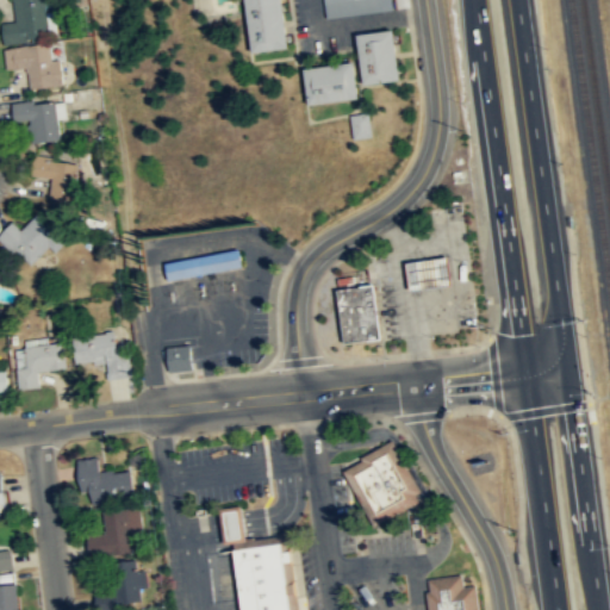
[(12,0),(16,23),(1,25),(5,44),(49,37),(43,0),(12,0)]
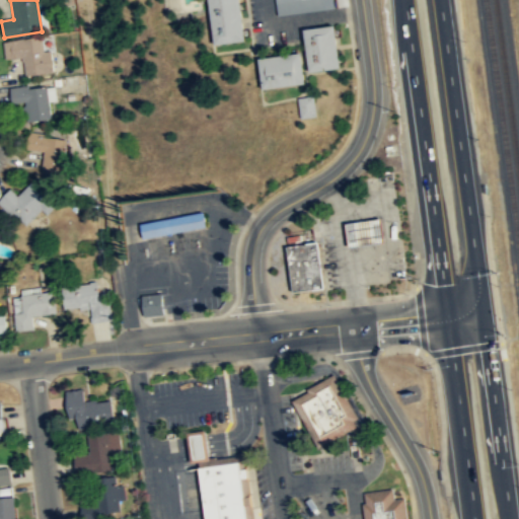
[(209,0),(213,45),(244,42),(240,0),(209,0)]
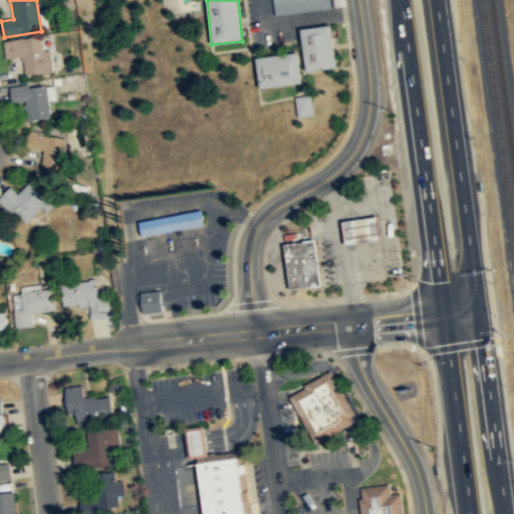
[(272,0),(274,15),(332,9),(330,0),(272,0)]
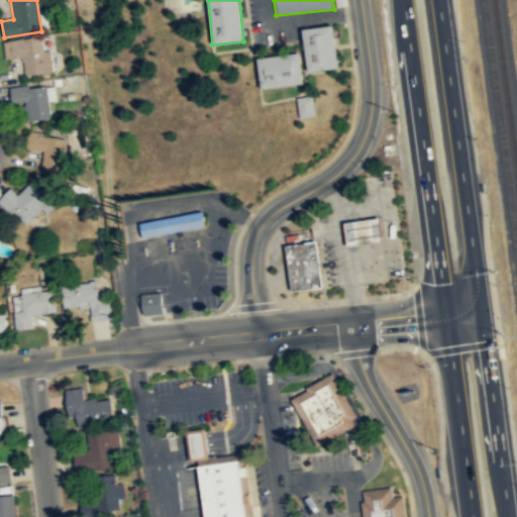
[(304,27),(308,72),(339,69),(335,24),(304,27)]
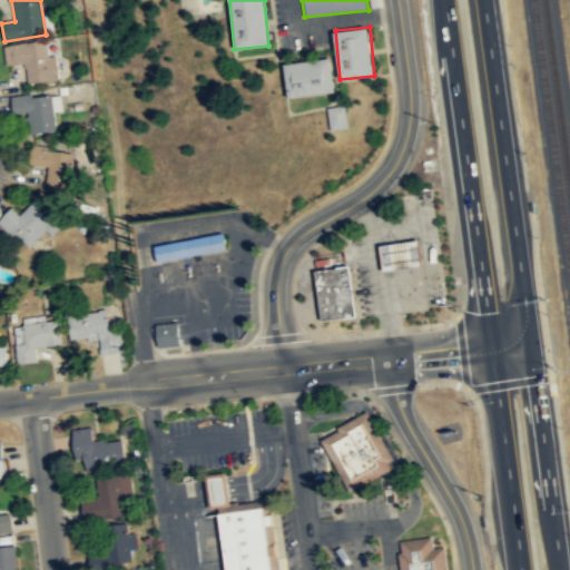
[(28,84),(53,81),(50,41),(5,47),(7,65),(26,64),(28,84)]
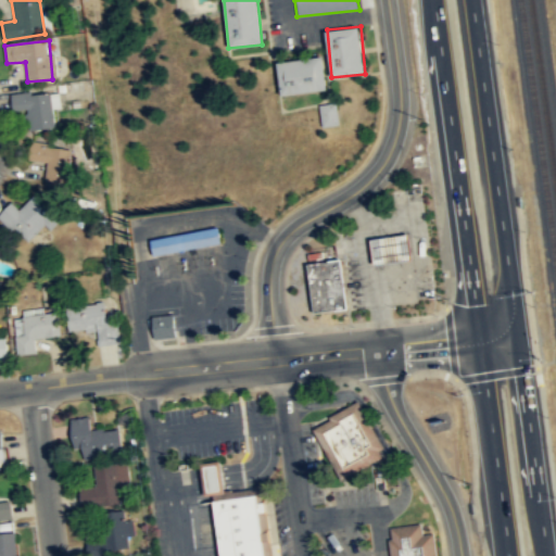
[(281,95),(327,90),(324,55),(277,61),(281,95)]
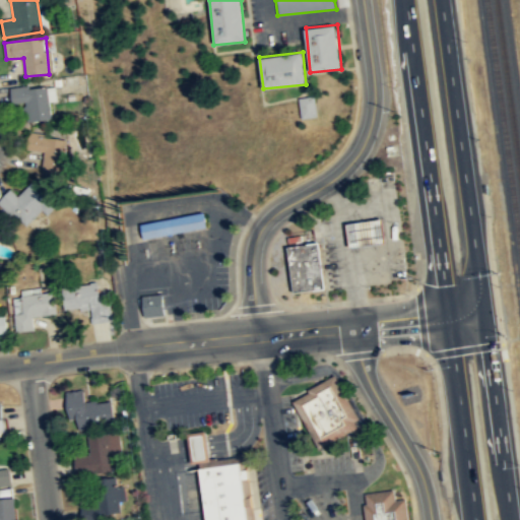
[(27,122),(51,121),(50,87),(11,88),(12,105),(26,104),(27,122)]
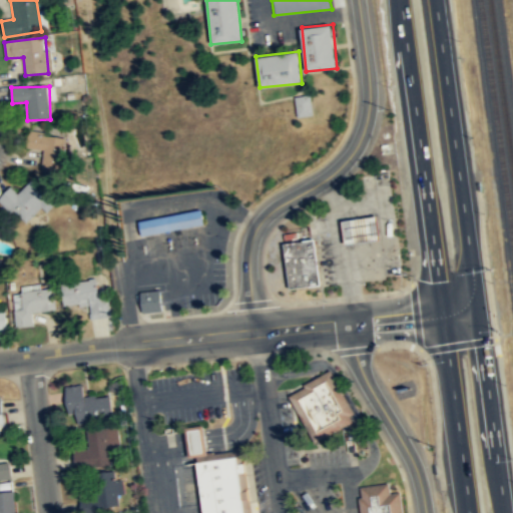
[(315,114),(311,94),(295,96),(299,116),(315,114)]
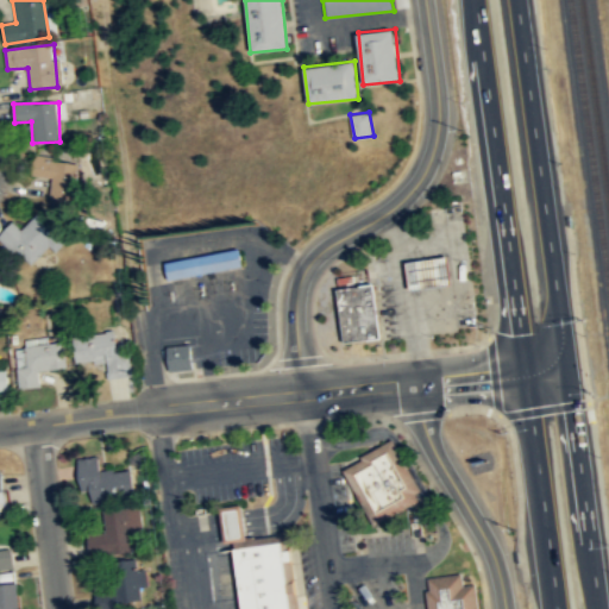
[(32,175),(52,179),(49,201),(73,205),(79,162),(35,155),(32,175)]
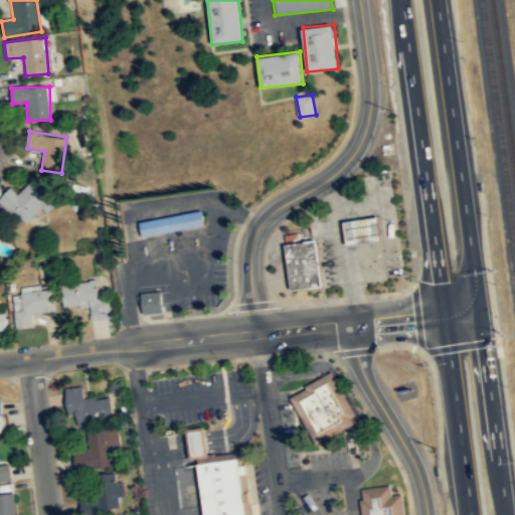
[(0,200),(24,226),(52,200),(33,180),(18,195),(11,188),(0,198),(0,200)]
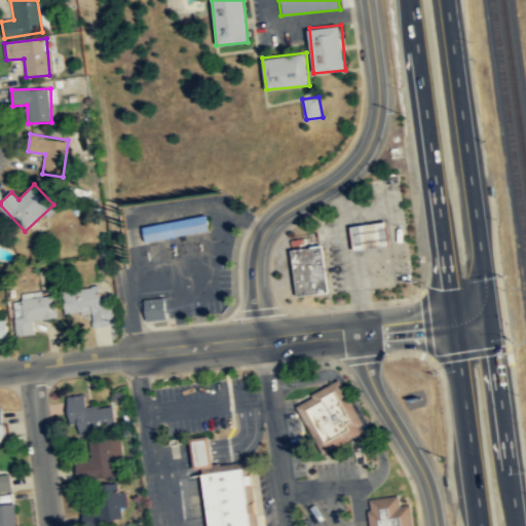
[(145,241),(210,229),(207,214),(143,226),(145,241)]
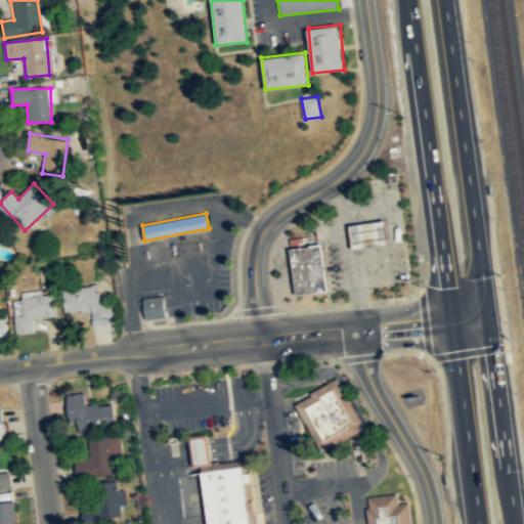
[(352,224),(355,249),(388,244),(385,220),(352,224)]
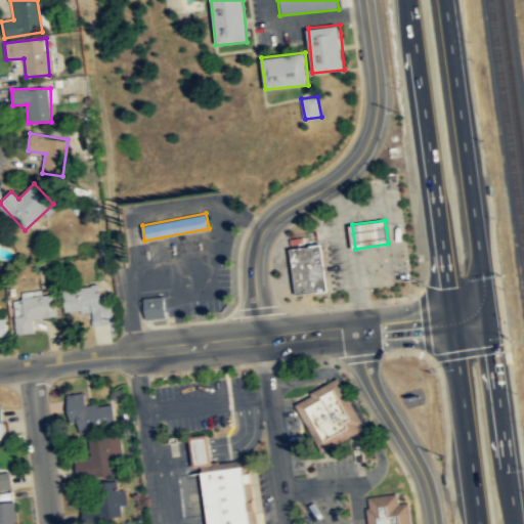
[(328,290),(321,244),(289,248),(296,294),(328,290)]
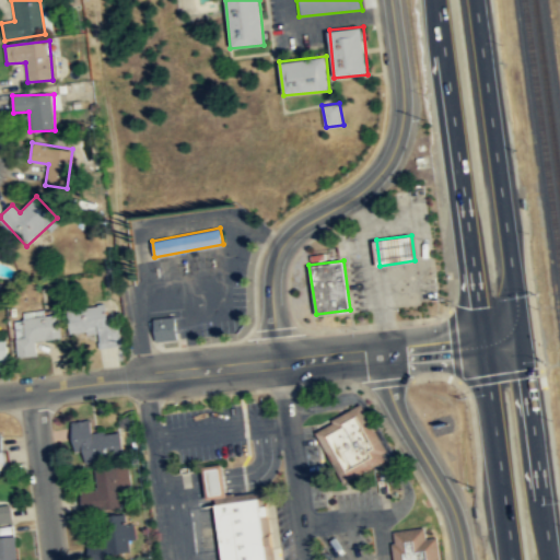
[(118,316),(107,317),(106,306),(66,310),(69,335),(97,333),(100,349),(120,347),(118,316)]
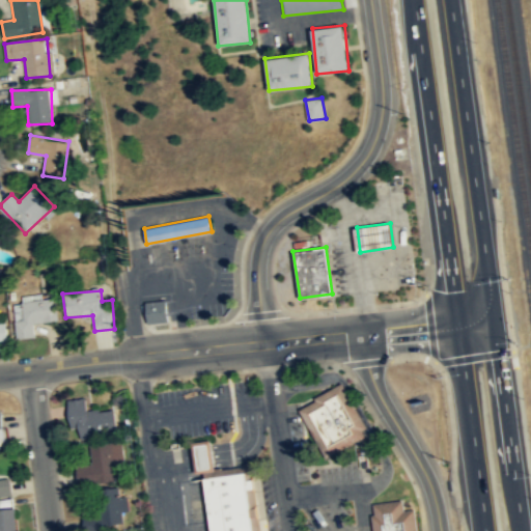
[(168,322),(166,300),(145,302),(148,324),(168,322)]
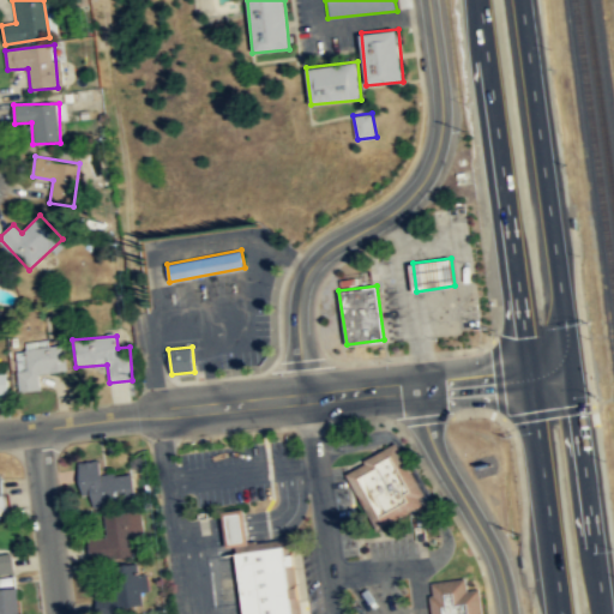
[(18,348),(17,390),(40,390),(40,372),(62,372),(62,348),(18,348)]
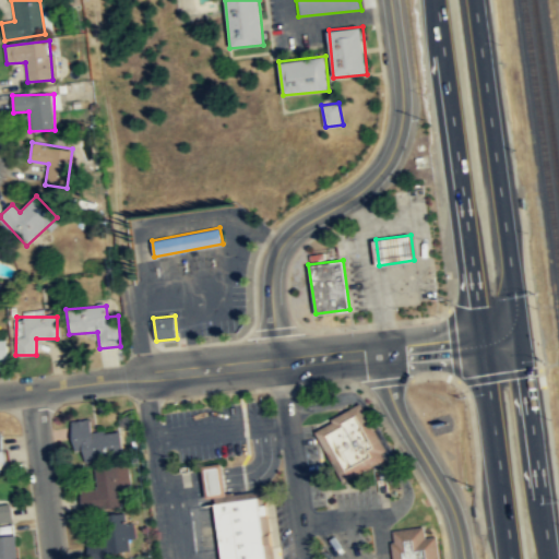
[(0,358),(9,358),(7,341),(0,341),(0,358)]
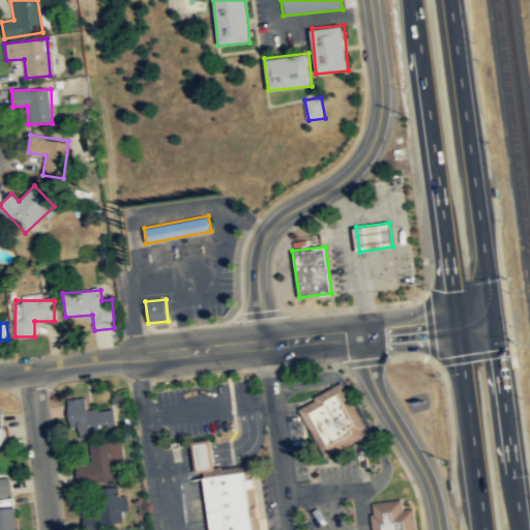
[(363,435),(330,453),(322,440),(318,443),(297,409),(315,400),(314,398),(341,382),(365,427),(360,430),(363,435)]
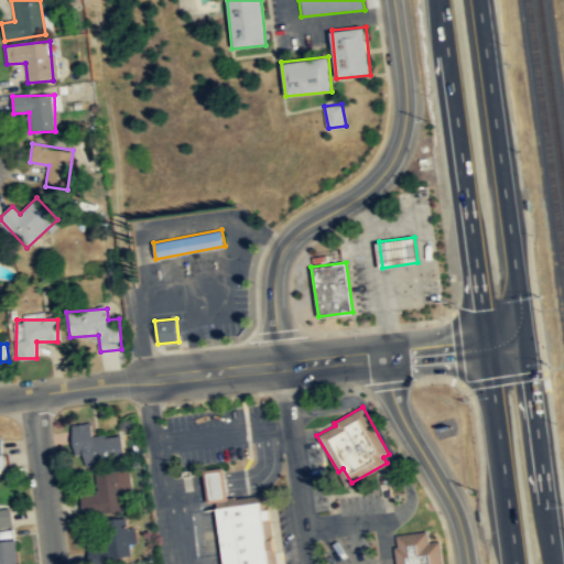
[(78,467),(125,461),(120,433),(94,437),(90,422),(72,425),(78,467)]
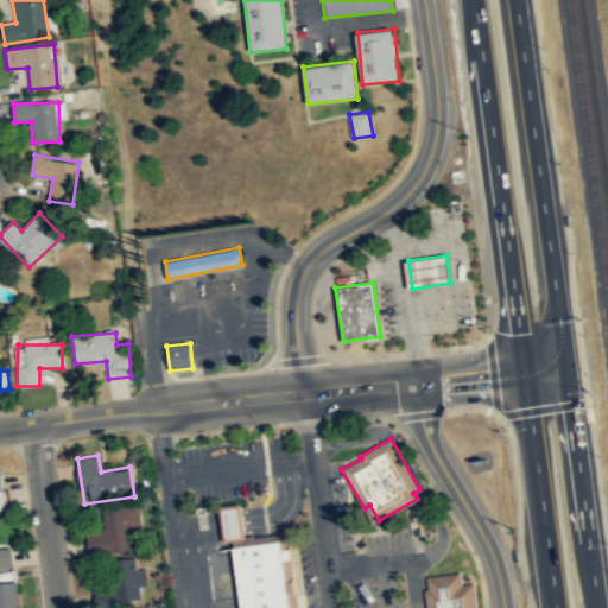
[(227,507),(240,506),(245,533),(230,536),(227,507)]
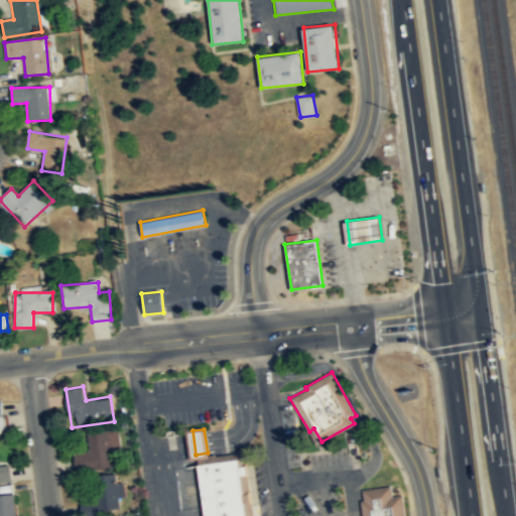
[(76,453),(76,470),(113,469),(112,431),(88,432),(89,452),(76,453)]
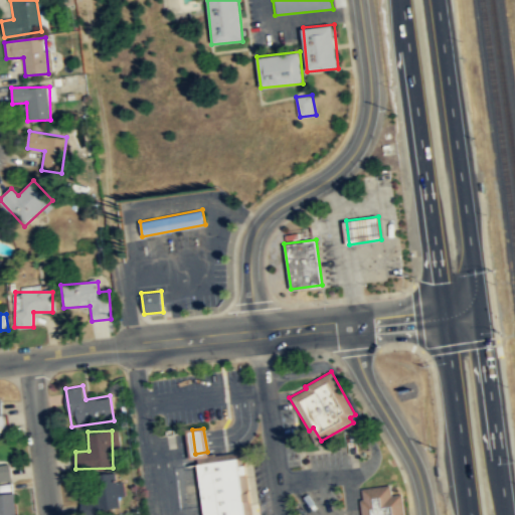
[(248,514),(208,514),(201,463),(241,457),(248,514)]
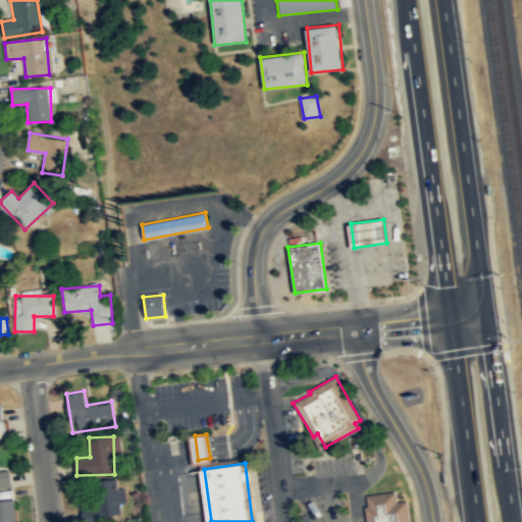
[(0,488),(11,487),(9,471),(0,471),(0,488)]
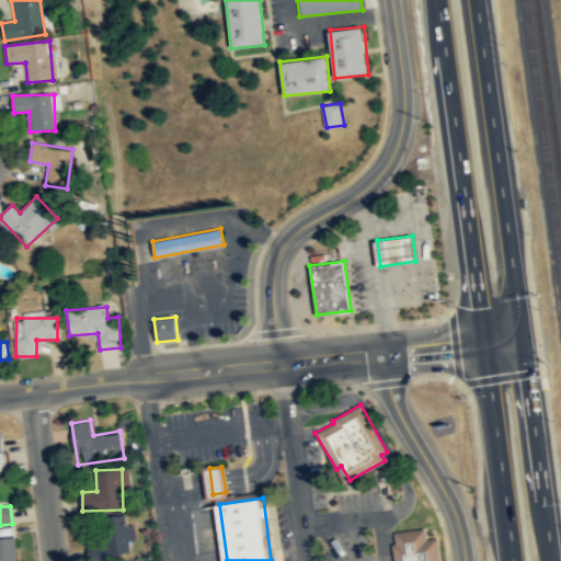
[(89,559),(133,559),(133,526),(128,526),(128,517),(104,517),(104,538),(89,538),(89,559)]
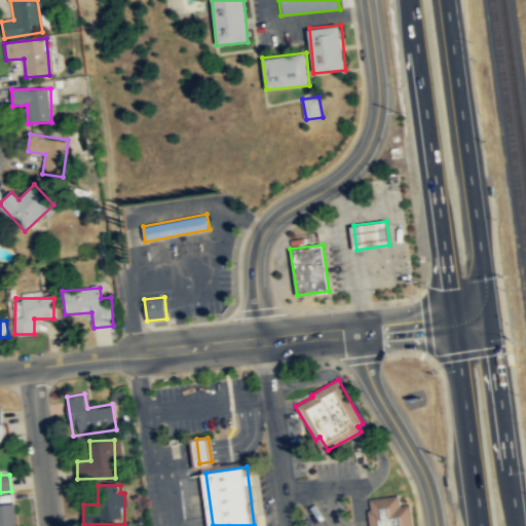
[(414,525),(411,502),(400,504),(398,494),(369,498),(371,509),(367,509),(369,525),(414,525)]
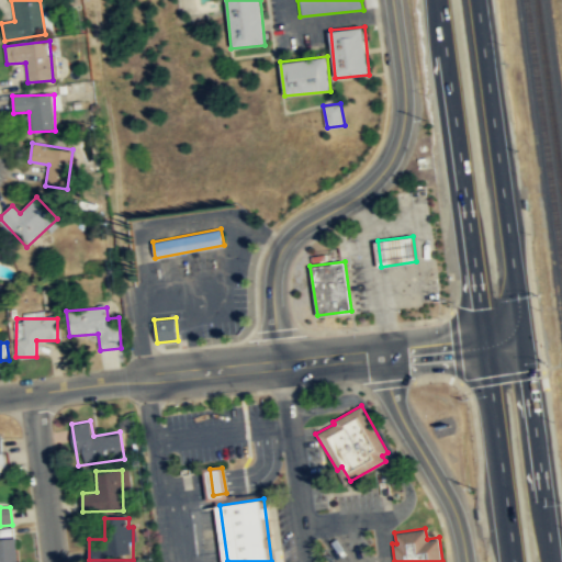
[(15,561),(15,538),(0,538),(0,561),(8,561),(15,561)]
